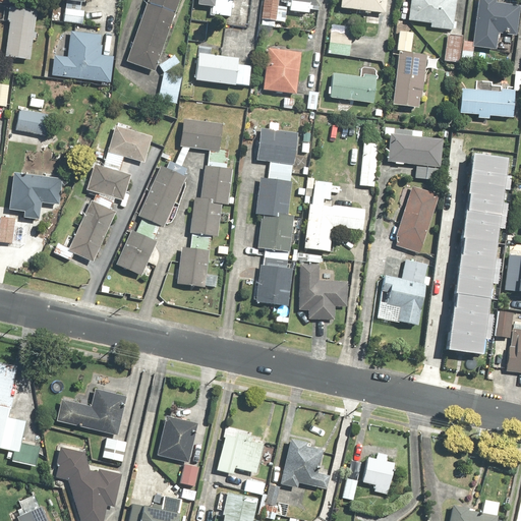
[(63,0),(63,2),(67,2),(67,8),(65,8),(64,23),(84,25),(85,3),(89,4),(88,0),(63,0)]
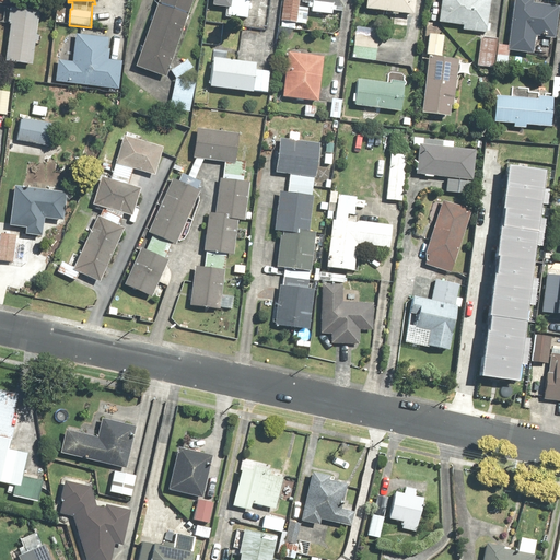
[(196,0),(160,0),(137,66),(170,77),(196,0)]
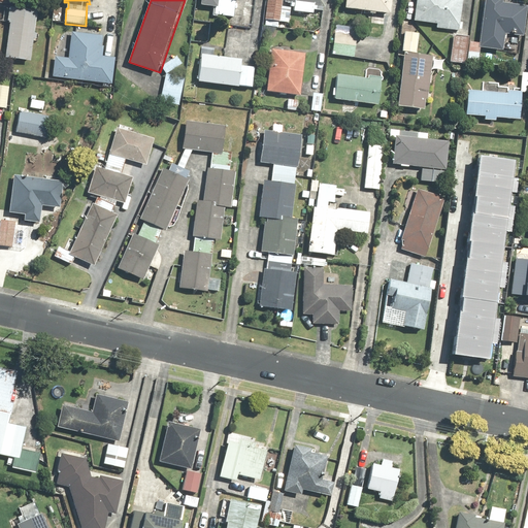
[(202,0),(202,4),(216,6),(216,14),(236,17),(237,0),(202,0)]
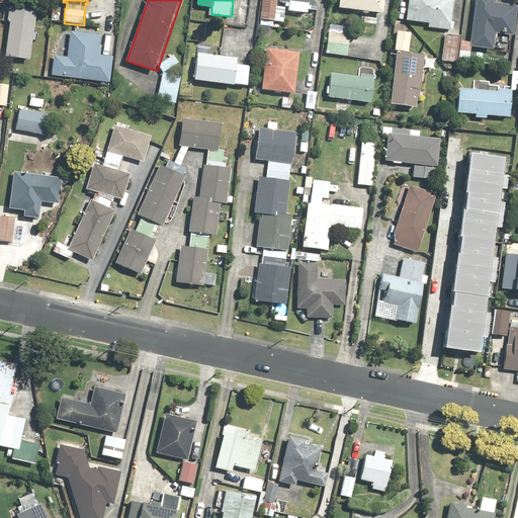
[(279,0),(263,0),(260,26),(276,28),(277,22),(285,23),(287,7),(278,6),(279,0)]
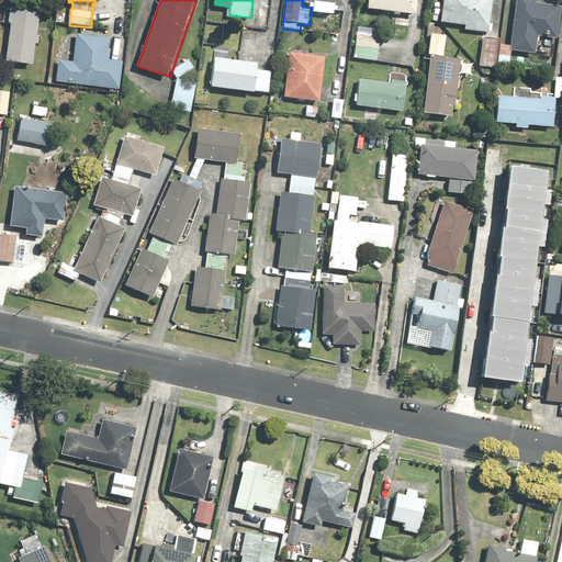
[(345,12),(345,7),(348,7),(349,1),(352,1),(352,0),(305,0),(305,2),(310,3),(310,8),(314,8),(314,11),(335,13),(336,11),(345,12)]
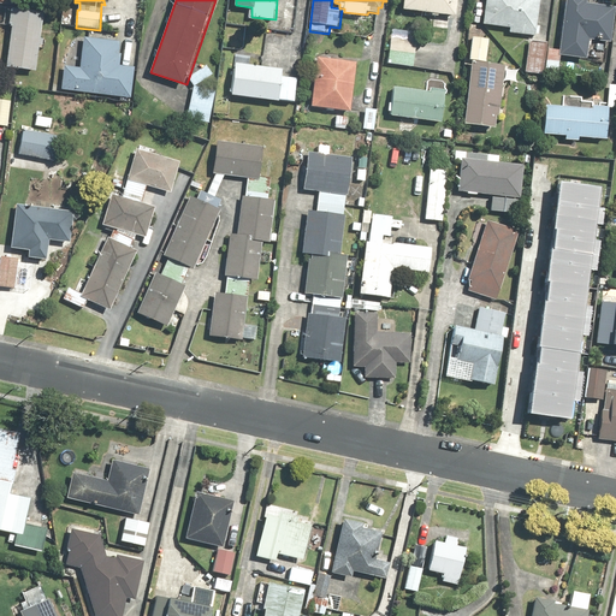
[(458,16),(460,0),(404,0),(404,10),(458,16)]
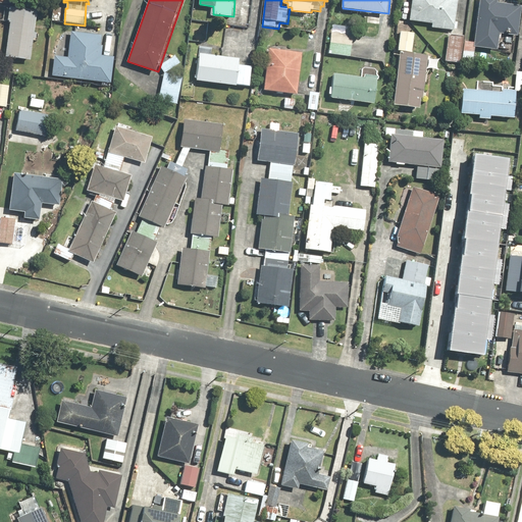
[(413,0),(412,20),(433,22),(432,28),(456,31),(459,0),(413,0)]
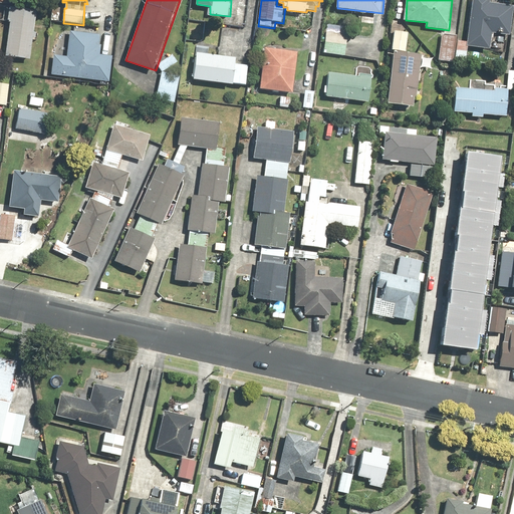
[(493,3),(492,0),(473,0),(468,46),(491,49),(493,33),(499,33),(498,41),(505,41),(505,34),(511,35),(513,7),(513,5),(510,5),(511,1),(508,1),(507,0),(501,0),(501,4),(493,3)]
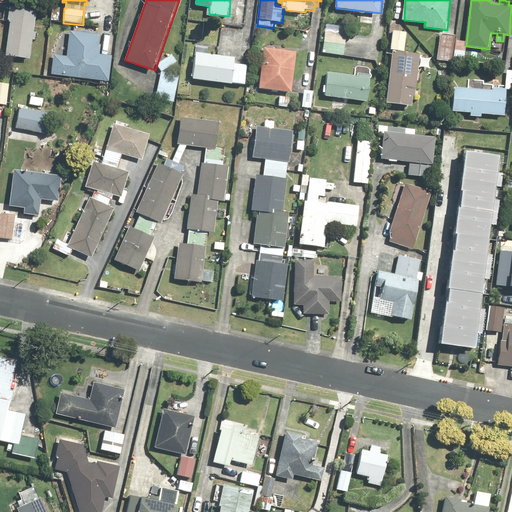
[(10,7),(8,22),(11,22),(7,58),(32,61),(34,38),(38,39),(38,31),(36,30),(38,10),(10,7)]
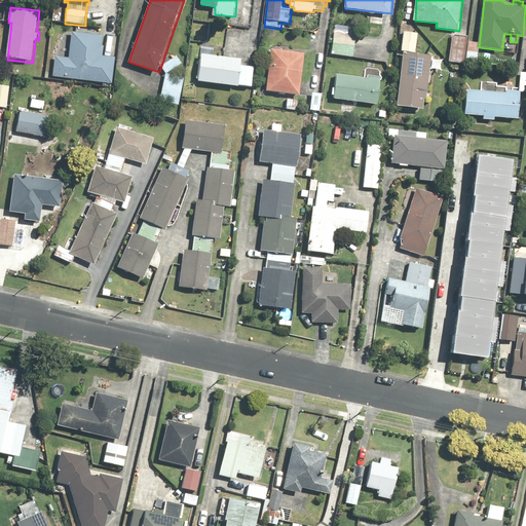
[(335,31),(332,54),(382,62),(386,38),(335,31)]
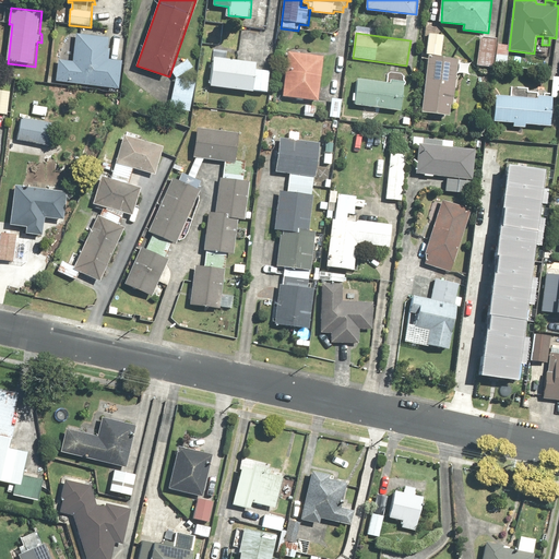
[(445,34),(430,33),(428,54),(443,56),(445,34)]
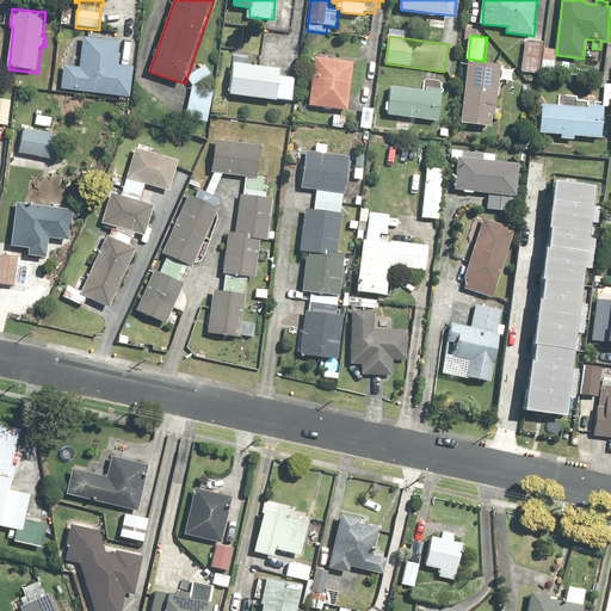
[(121,66),(123,42),(82,38),(80,67),(67,66),(65,92),(133,98),(136,67),(121,66)]
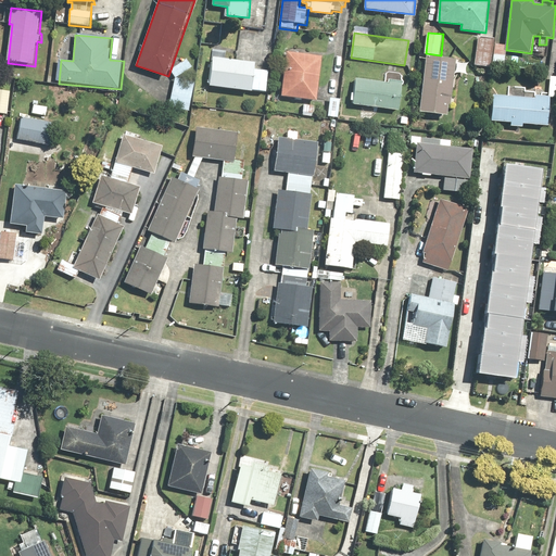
[(492,66),(495,38),(480,36),(477,64),(492,66)]
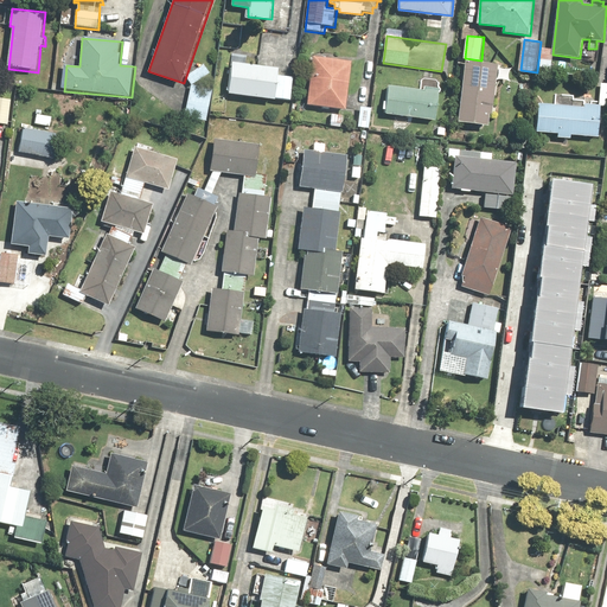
[(542,48),(540,72),(551,74),(554,55),(553,55),(553,50),(542,48)]
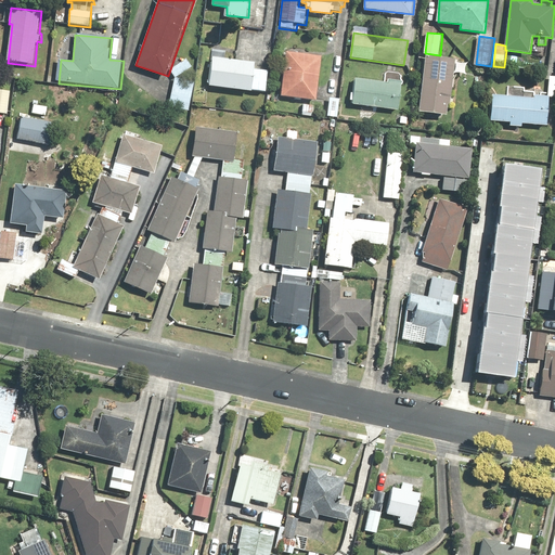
[(227,59),(227,49),(211,48),(209,88),(267,91),(269,71),(257,69),(257,61),(227,59)]
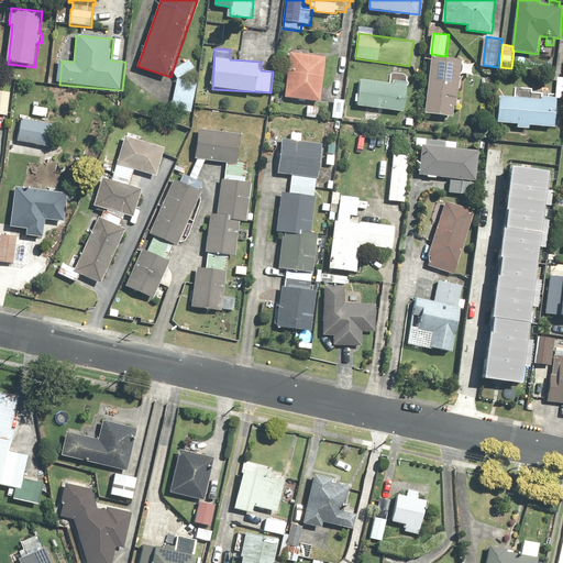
[(328,57),(291,53),(286,97),(322,101),(328,57)]
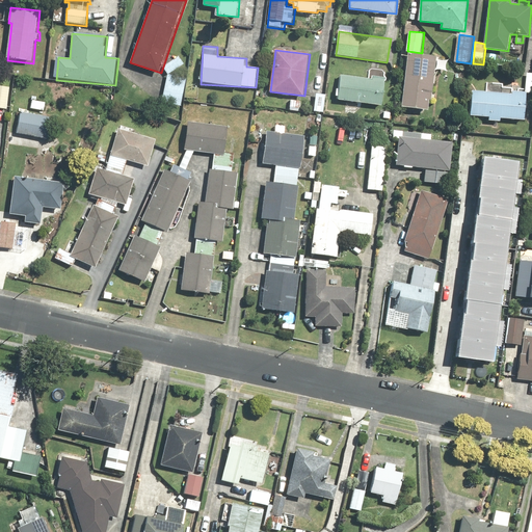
[(435,94),(434,94),(435,84),(437,85),(439,77),(435,77),(437,56),(408,53),(403,108),(430,111),(430,103),(434,104),(435,94)]
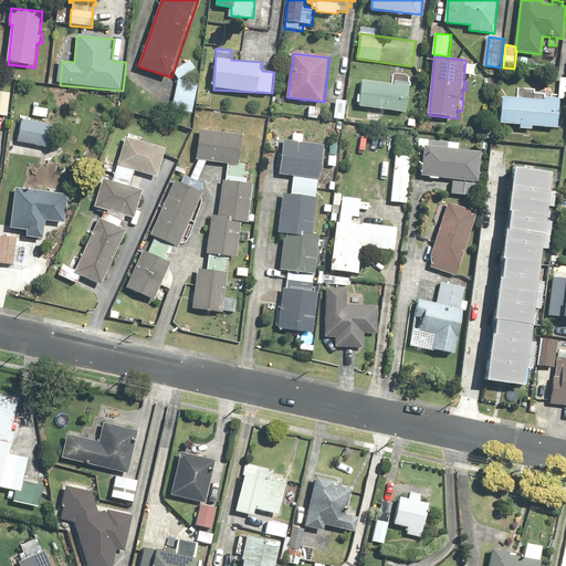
[(175,71),(179,80),(197,67),(191,60),(175,71)]
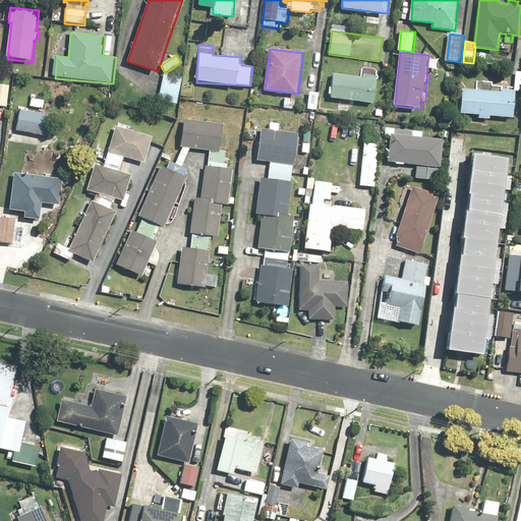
[(330,99),(378,104),(379,75),(331,73),(330,99)]
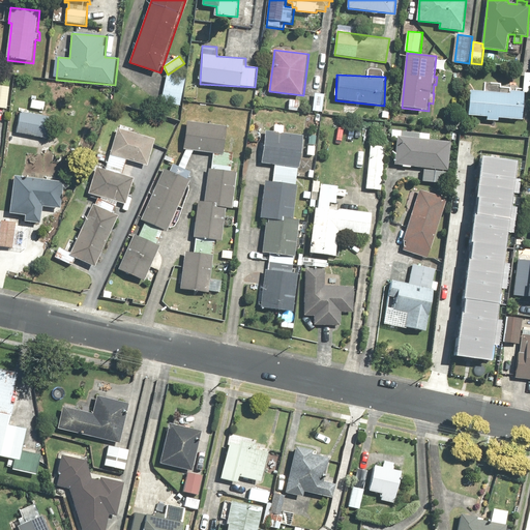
[(183,107),(187,79),(167,76),(163,104),(183,107)]
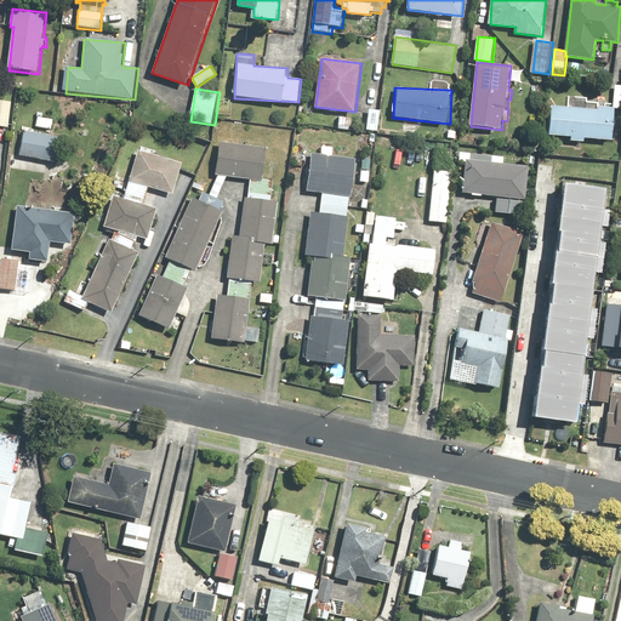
[(0,127),(10,130),(13,104),(0,101),(0,127)]
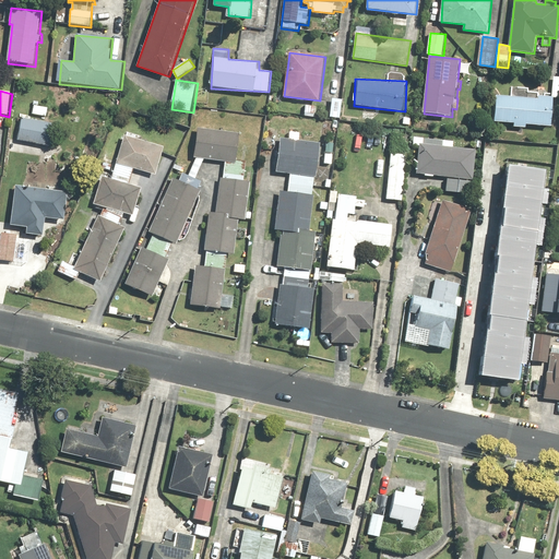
[(552,126),(555,97),(539,96),(539,99),(497,97),(496,122),(515,123),(515,128),(527,128),(527,125),(552,126)]
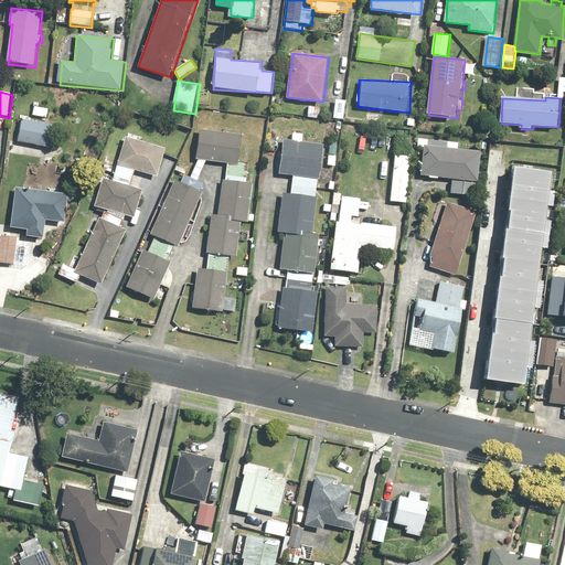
[(49,118),(50,110),(40,108),(41,103),(34,102),(32,115),(49,118)]
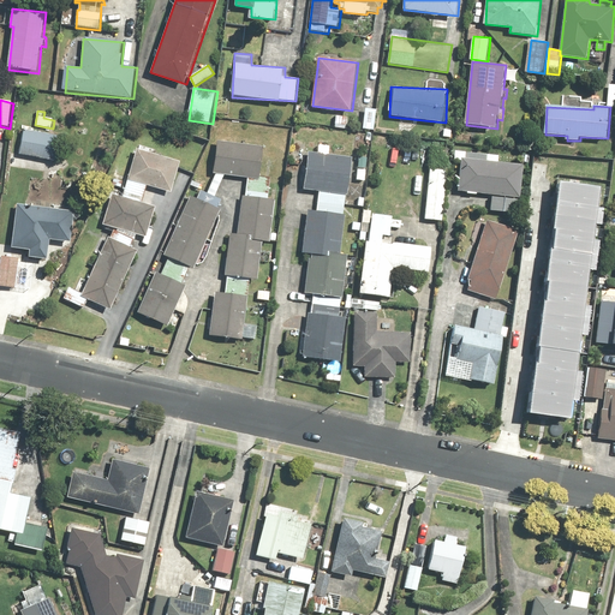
[(24,131),(19,155),(57,162),(61,138),(24,131)]
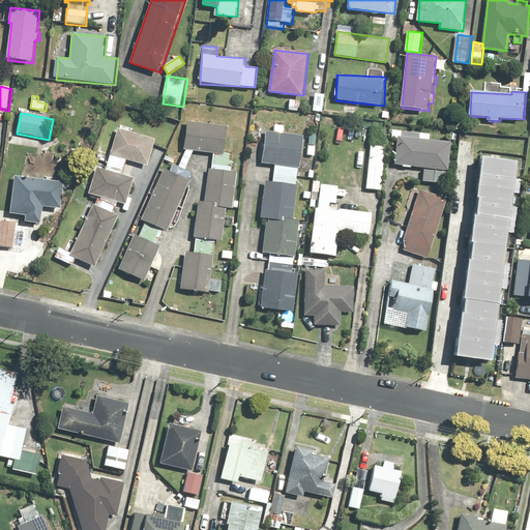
[(186,169),(195,151),(221,153),(221,154),(213,154),(212,170),(209,170),(206,202),(199,201),(197,222),(193,222),(192,234),(196,234),(195,246),(186,246),(184,273),(179,273),(178,285),(183,286),(183,291),(212,293),(223,294),(224,281),(213,280),(216,239),(227,240),(229,208),(234,209),(238,173),(233,172),(235,153),(225,152),(227,124),(186,121),(183,150),(186,150),(179,166),(175,164),(171,172),(165,169),(141,221),(168,232),(190,180),(188,179),(192,171),(186,169)]
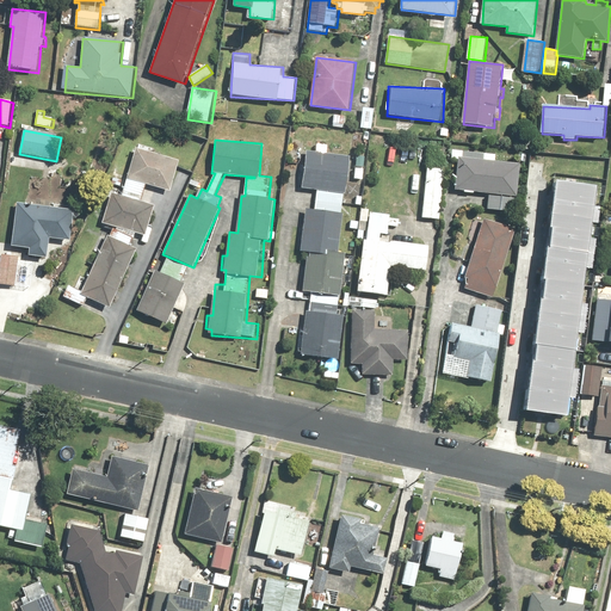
[(156,148),(139,143),(123,196),(111,193),(104,224),(116,227),(111,236),(109,235),(82,291),(68,285),(62,297),(86,308),(90,298),(112,308),(140,250),(133,247),(139,233),(150,235),(158,204),(144,201),(148,186),(172,193),(181,161),(155,154),(156,148)]
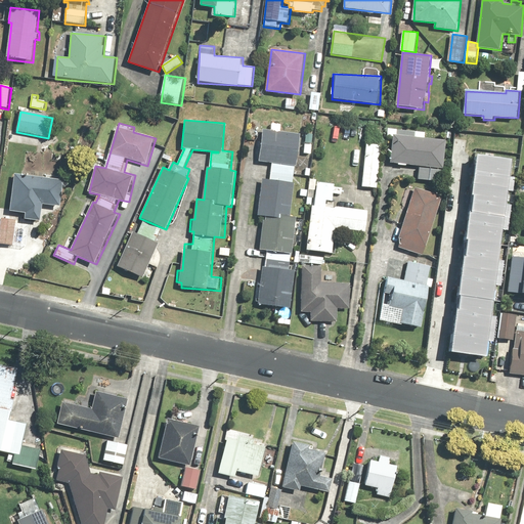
[(261,251),(265,252),(262,281),(256,281),(255,305),(293,307),(296,270),(291,269),(292,253),(295,254),(298,216),(292,216),(296,164),(300,164),(303,133),(280,131),(281,124),(272,124),(272,129),(262,128),(260,162),(272,162),(271,179),(262,178),(260,215),(264,216),(261,251)]
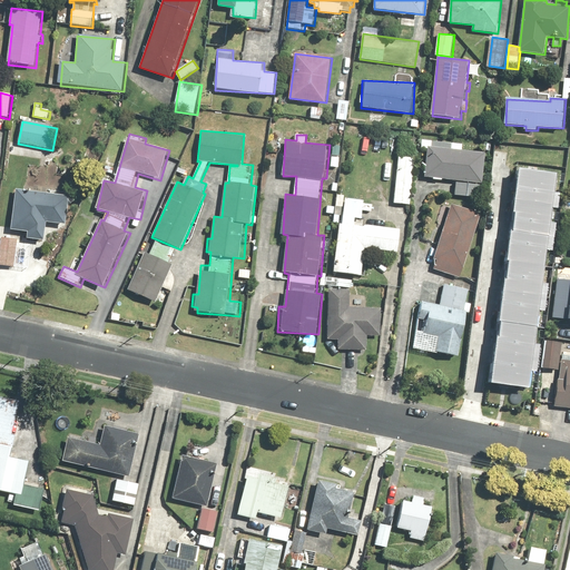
[(488,151),(463,150),(464,143),(423,139),(422,149),(429,150),(428,179),(457,182),(455,196),(480,198),(480,196),(487,197),(488,190),(481,189),(481,183),(485,184),(488,151)]
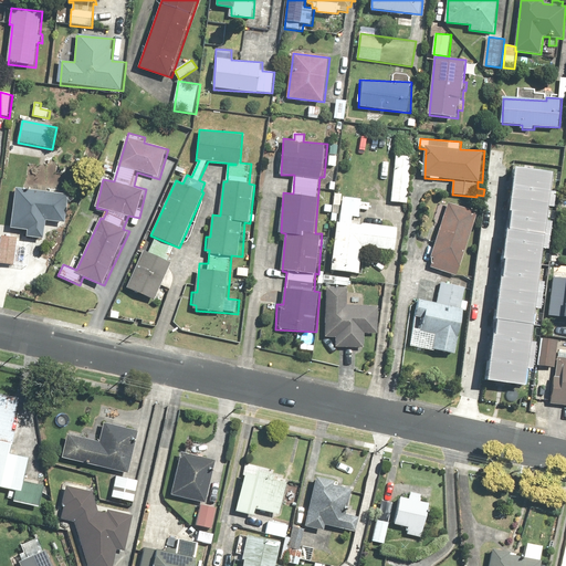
[(337,168),(339,145),(331,145),(328,167),(337,168)]
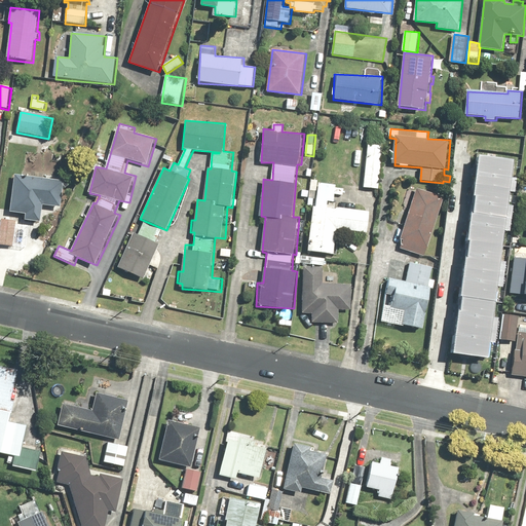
[(383,145),(367,144),(365,177),(364,177),(363,188),(380,189),(383,145)]
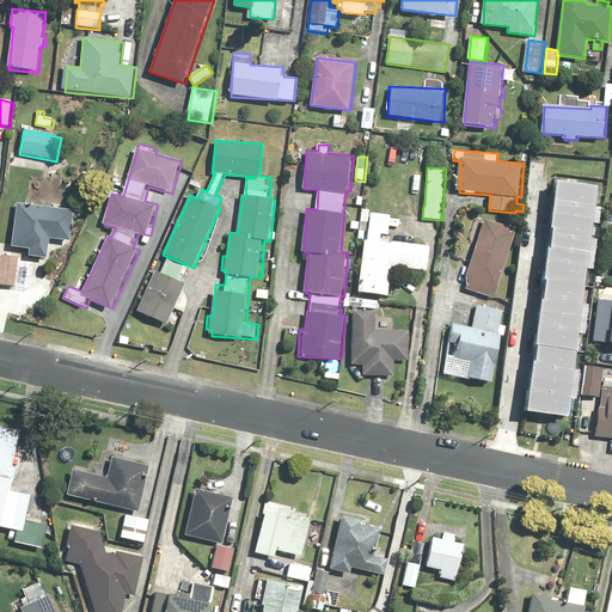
[(555,181),(526,409),(569,414),(597,185),(555,181)]
